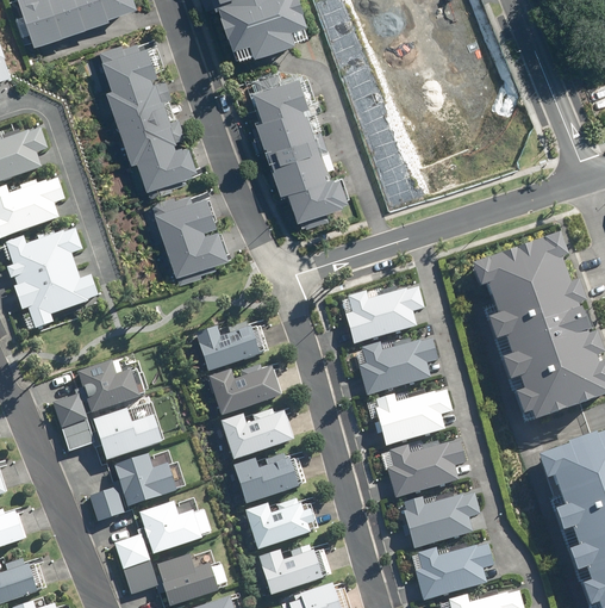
[(19,0),(32,42),(133,7),(131,0),(19,0)]
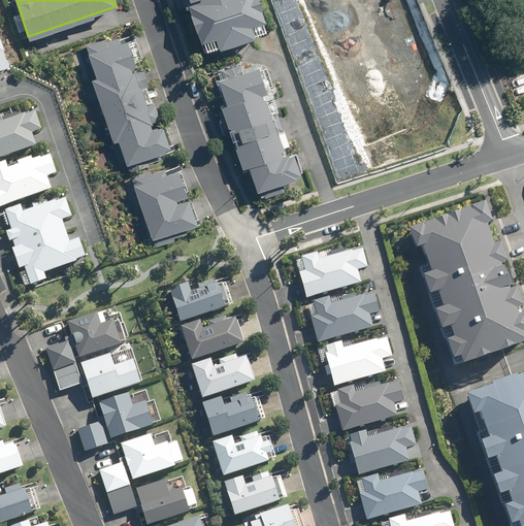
[(256,32),(267,28),(257,0),(190,0),(207,48),(221,44),(256,32)]
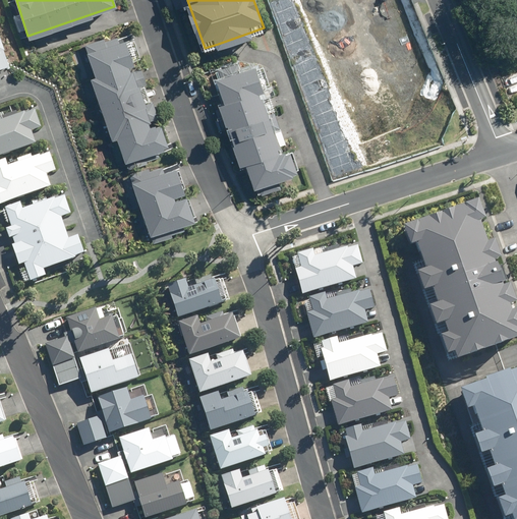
[(0,64),(12,60),(0,31),(0,64)]
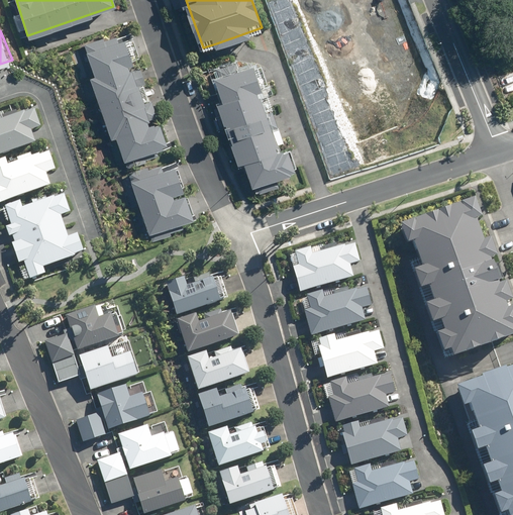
[(104,35),(86,41),(89,47),(86,48),(94,73),(90,75),(111,135),(116,133),(124,158),(165,142),(157,119),(152,121),(150,115),(156,114),(149,96),(142,99),(137,85),(144,82),(138,65),(129,68),(127,62),(131,61),(122,35),(117,37),(115,33),(105,37),(104,35)]
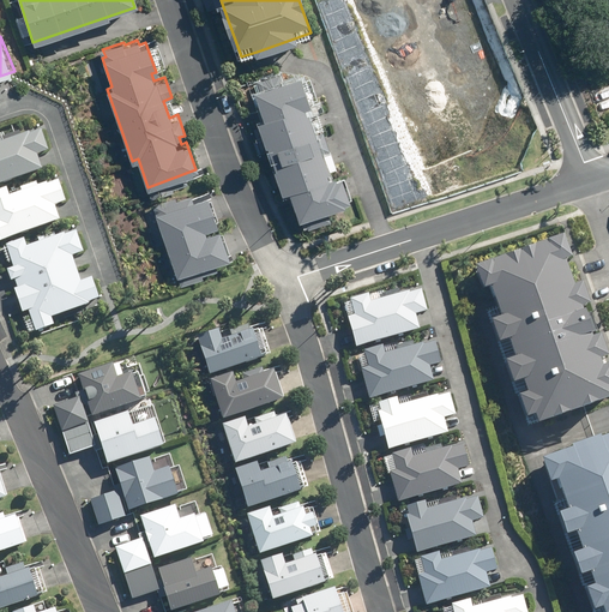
[(279,73),(259,81),(263,90),(254,93),(264,120),(257,123),(282,195),(288,193),(296,220),(302,217),(306,227),(332,219),(329,208),(351,201),(344,179),(339,180),(338,178),(330,180),(326,169),(335,167),(317,113),(308,115),(305,103),(318,99),(309,75),(283,83),(279,73)]
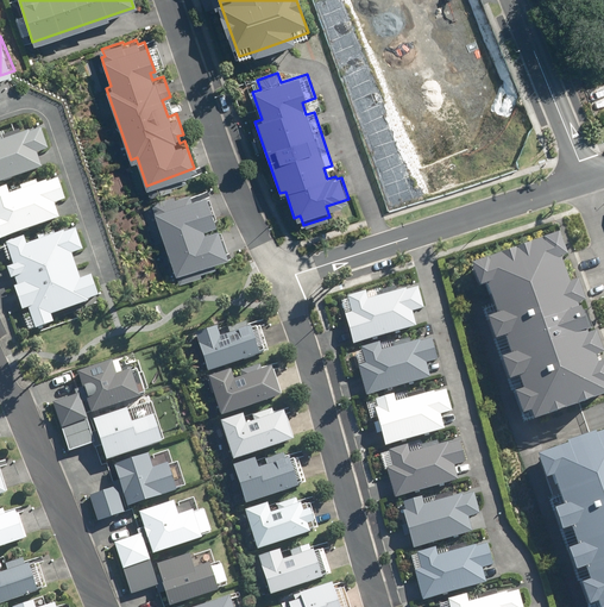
[(0,180),(42,166),(37,154),(46,150),(39,127),(0,139),(0,180)]
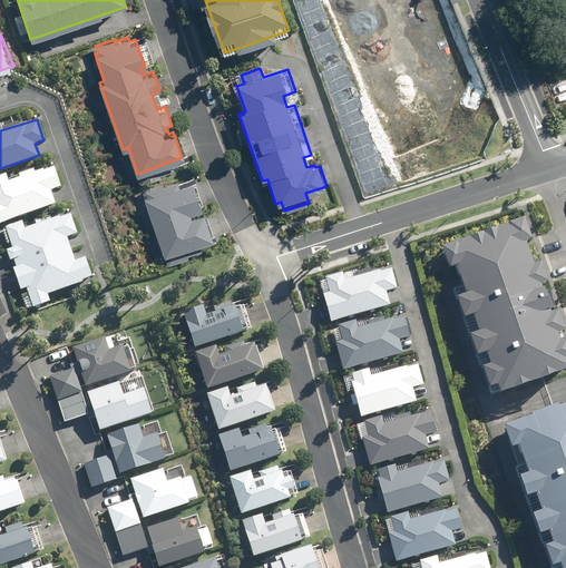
[(0,221),(0,222),(55,201),(51,189),(62,186),(54,164),(37,170),(36,167),(21,173),(22,176),(8,180),(5,173),(0,174),(0,221)]
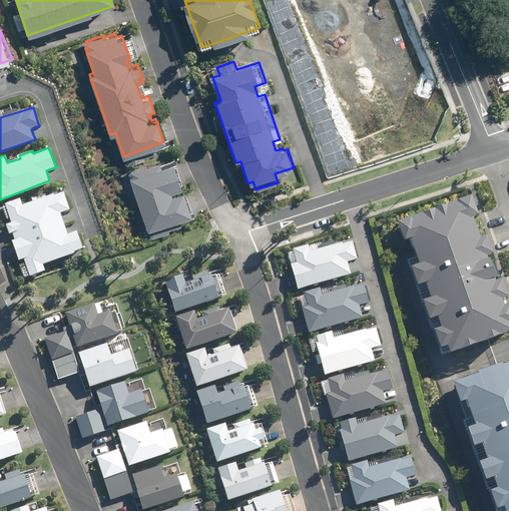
[(147,162),(127,169),(147,228),(189,214),(187,210),(191,209),(186,193),(182,194),(180,188),(171,191),(170,187),(179,184),(170,160),(159,164),(158,160),(148,164),(147,162)]
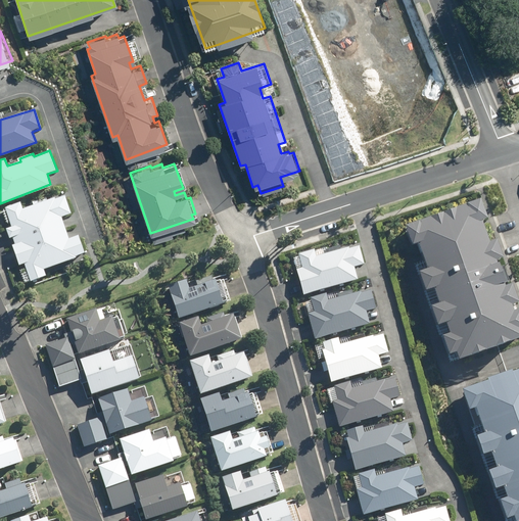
[(19,202),(0,208),(0,227),(0,228),(6,226),(10,236),(12,236),(14,243),(12,244),(19,265),(26,281),(45,275),(42,268),(85,253),(78,234),(68,237),(60,215),(71,211),(64,193),(49,199),(47,195),(38,198),(39,202),(21,208),(19,202)]
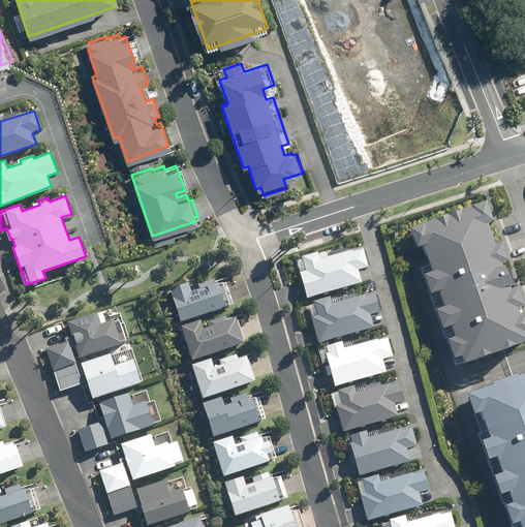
[(521,335),(524,334),(524,322),(520,309),(514,311),(513,308),(519,306),(514,291),(512,284),(519,282),(516,270),(506,273),(503,264),(507,262),(501,244),(491,247),(485,226),(490,224),(483,204),(409,227),(415,247),(421,245),(430,272),(422,275),(428,295),(438,291),(443,308),(433,311),(439,329),(451,326),(454,336),(444,339),(452,359),(460,357),(461,361),(523,341),(521,335)]
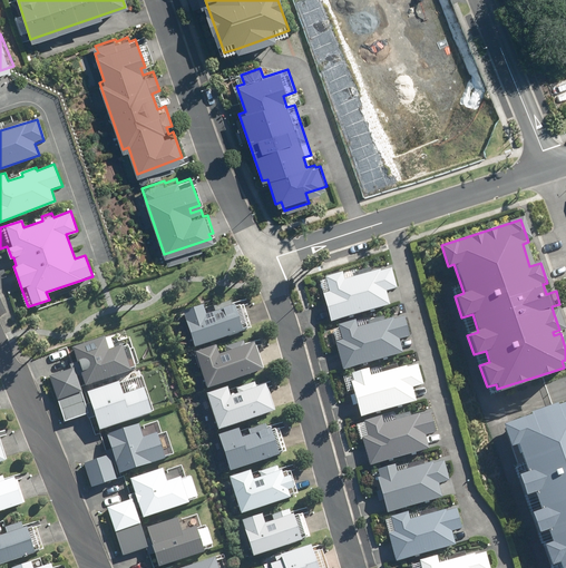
[(384,290),(396,287),(391,266),(345,277),(343,271),(321,277),(331,319),(388,304),(384,290)]
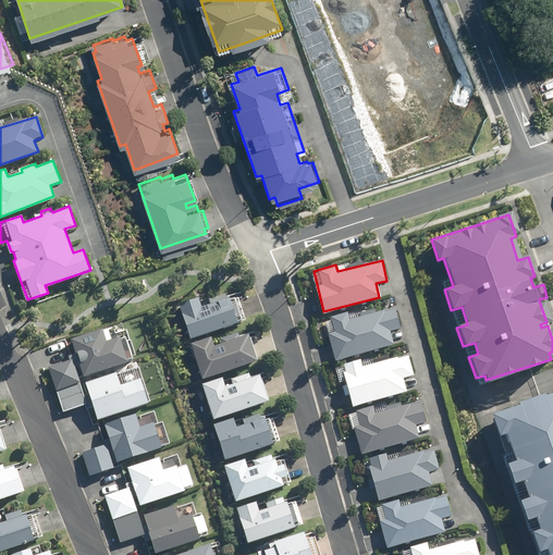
[(208,297),(210,301),(200,305),(198,296),(179,303),(191,338),(235,322),(224,291),(208,297)]
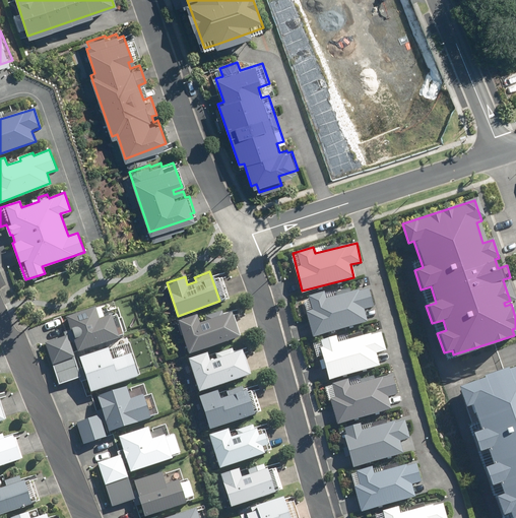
[(361,308),(372,305),(368,287),(326,298),(324,290),(305,296),(314,335),(364,323),(361,308)]
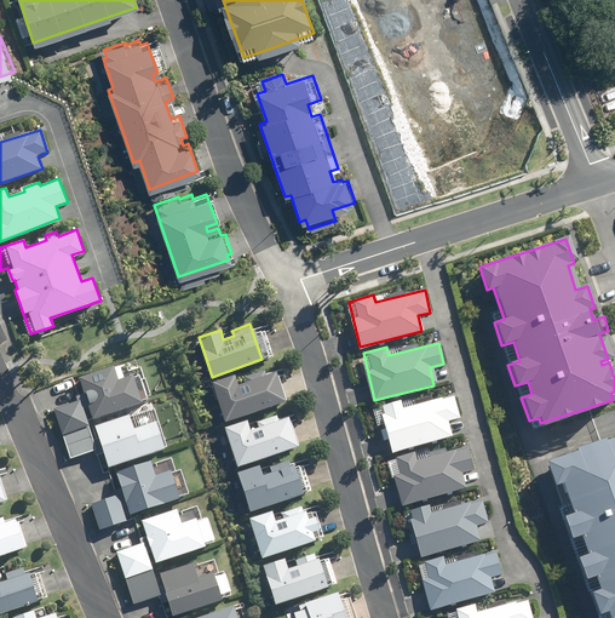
[(110,365),(78,377),(92,418),(138,402),(130,375),(115,378),(110,365)]
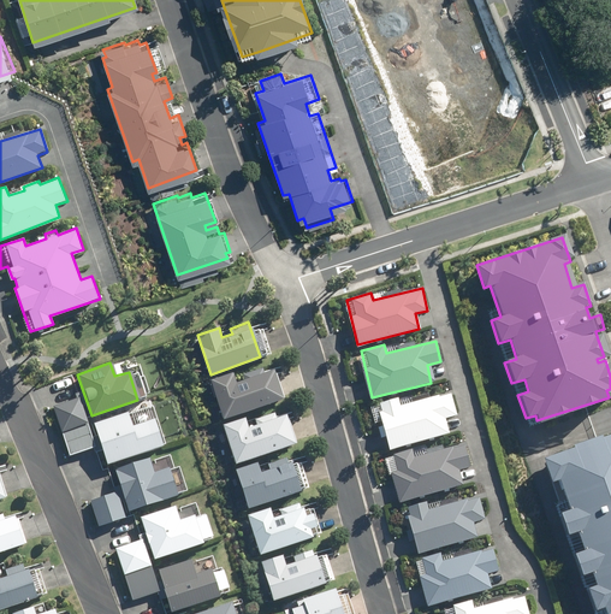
[(264,366),(243,373),(244,378),(236,381),(232,371),(209,378),(223,418),(280,397),(271,369),(265,371),(264,366)]
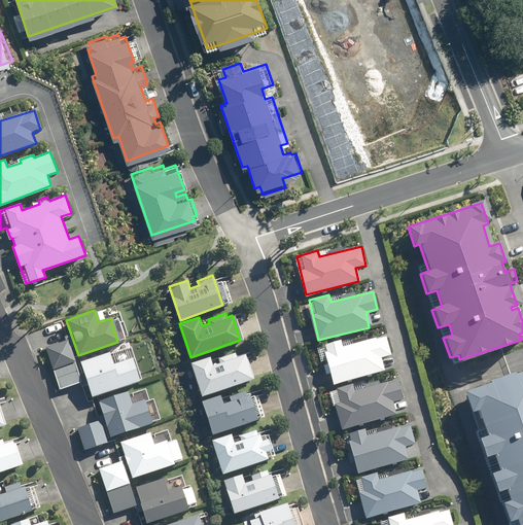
[(341,340),(324,344),(319,345),(326,373),(330,372),(335,383),(382,371),(379,356),(389,353),(384,335),(343,346),(341,340)]
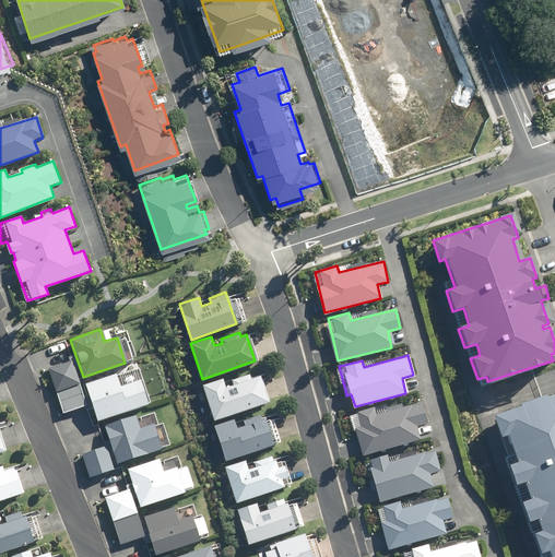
[(57,390),(80,383),(72,359),(49,366),(57,390)]
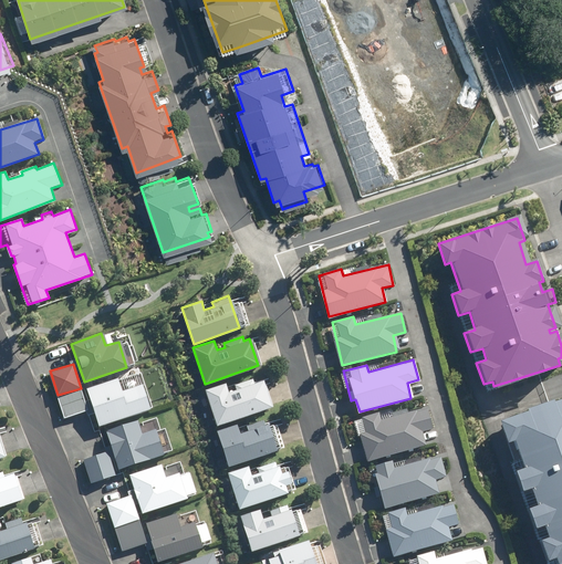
[(122,377),(93,387),(105,423),(156,406),(148,382),(126,389),(122,377)]
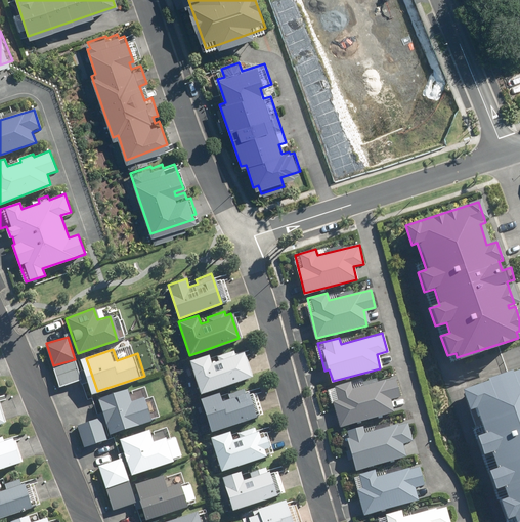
[(208,353),(189,360),(201,394),(250,378),(241,352),(234,354),(233,350),(217,355),(219,359),(211,362),(208,353)]
